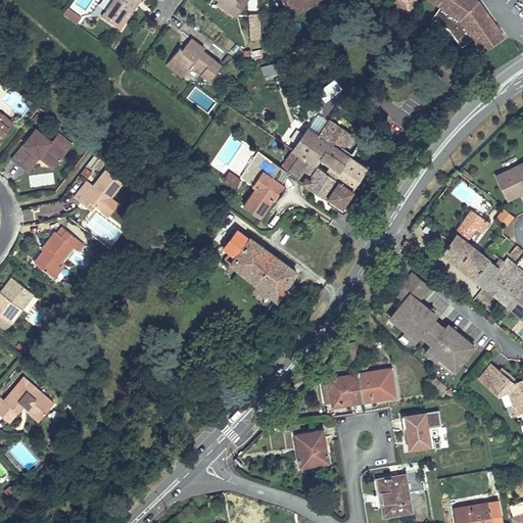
[(112,0),(102,16),(120,29),(135,6),(131,3),(133,0),(112,0)]
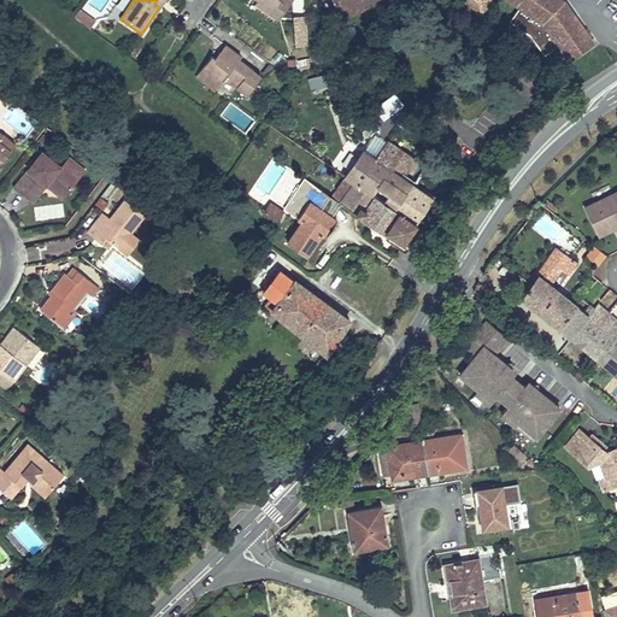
[(258,0),(272,11),(280,0),(258,0)]
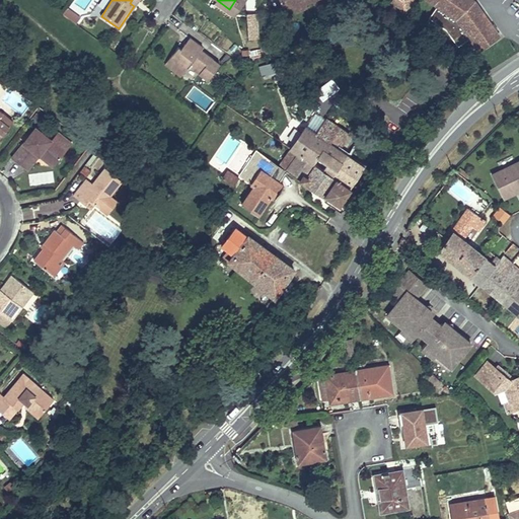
[(279,0),(284,9),(304,1),(305,4),(313,0),(279,0)]
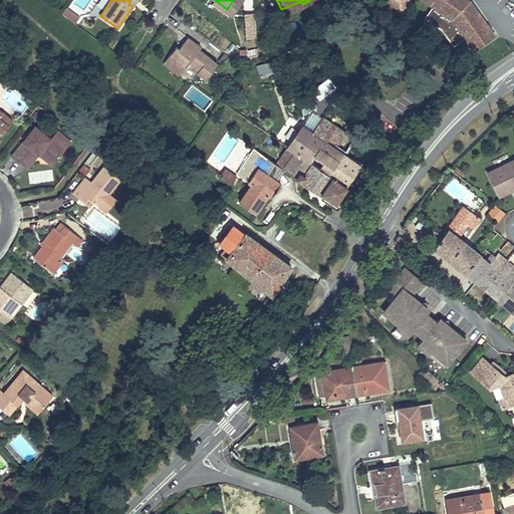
[(408,0),(388,0),(402,9),(408,0)]
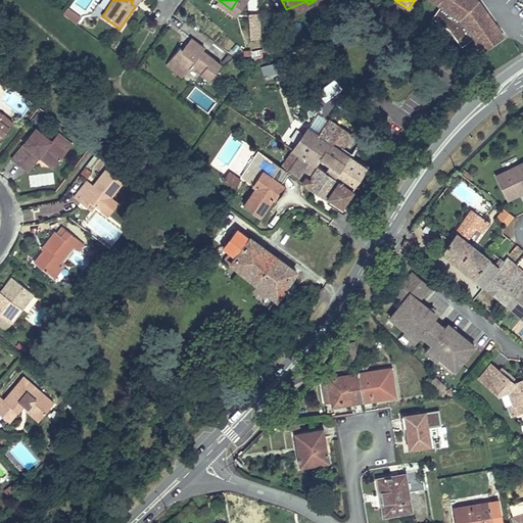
[(432,0),(440,5),(432,17),(450,29),(461,46),(473,38),(480,48),(485,44),(487,47),(497,40),(495,38),(496,32),(498,31),(481,6),(477,9),(470,2),(471,0),(432,0)]
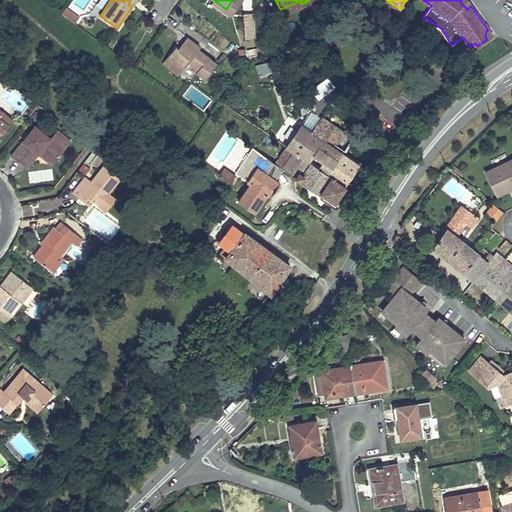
[(300,1),(289,5),(292,13),(303,8),(301,4),(300,1)]
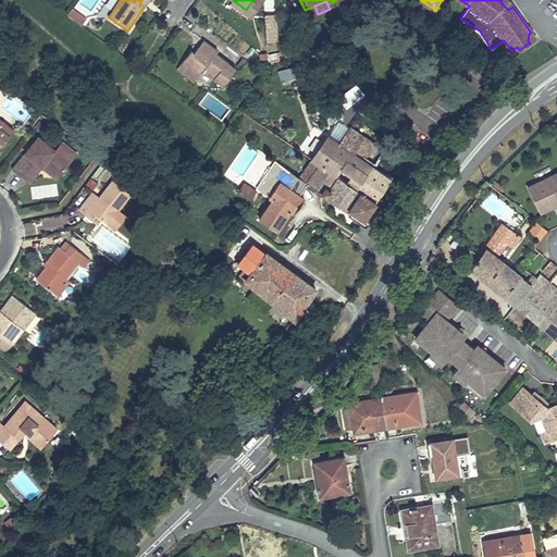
[(86,16),(72,7),(66,14),(81,25),(86,16)]
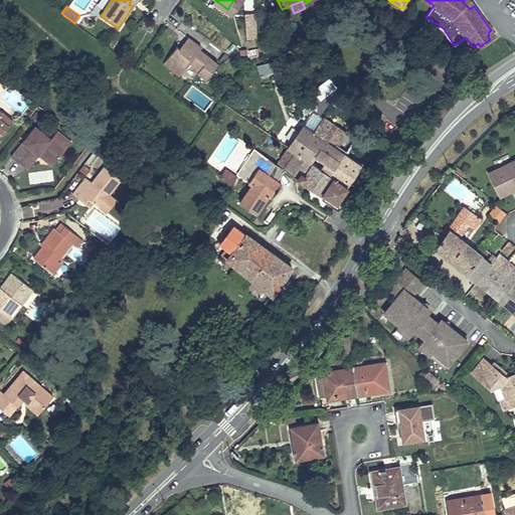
[(202,46),(188,36),(183,43),(192,49),(195,49),(197,47),(199,49),(202,46)]
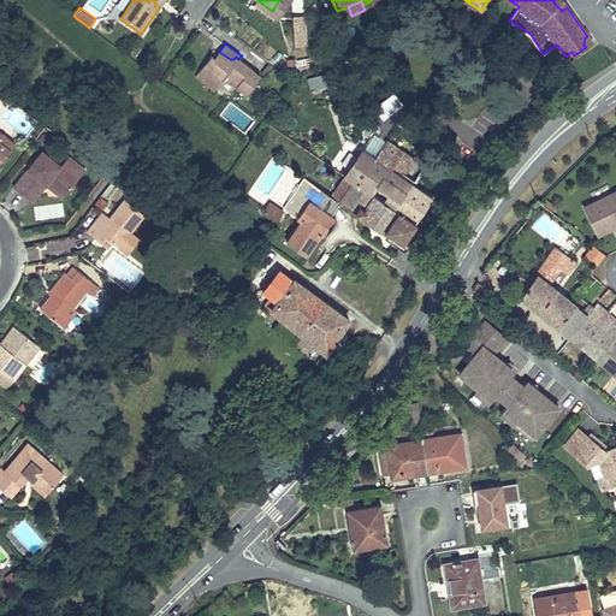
[(214,58),(212,55),(197,72),(217,88),(221,81),(224,82),(225,80),(230,73),(241,82),(236,88),(246,96),(261,76),(236,57),(234,59),(230,59),(219,52),(214,58)]
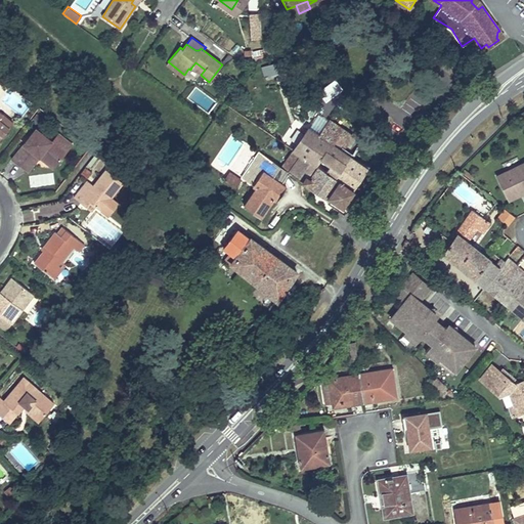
[(184,75),(168,61),(166,64),(182,78),(184,75)]
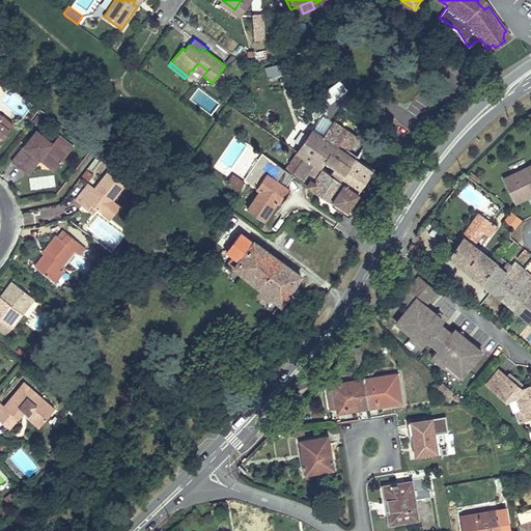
[(207,71),(198,63),(194,68),(203,76),(207,71)]
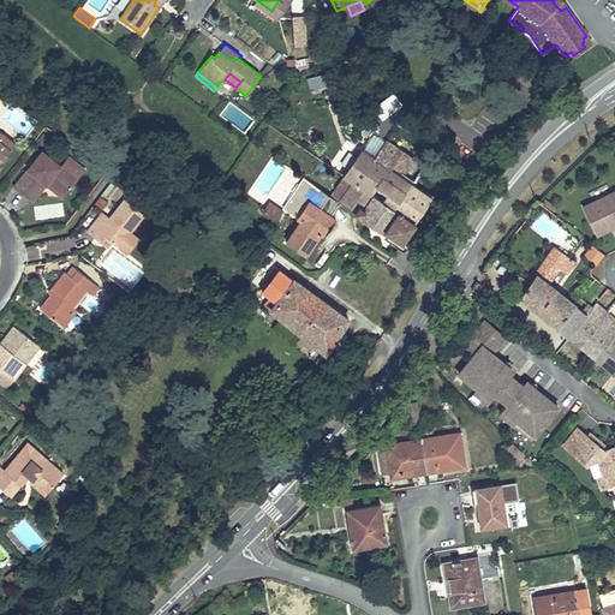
[(312,89),(323,84),(320,75),(309,78),(312,89)]
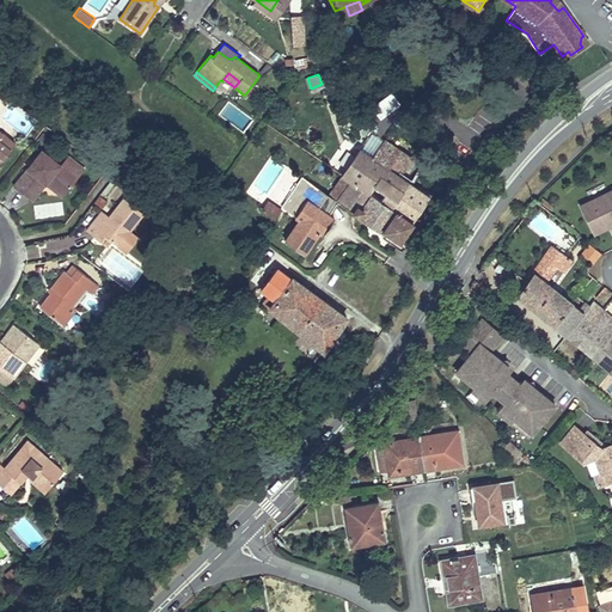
[(0,158),(1,160),(16,144),(0,130),(0,158)]
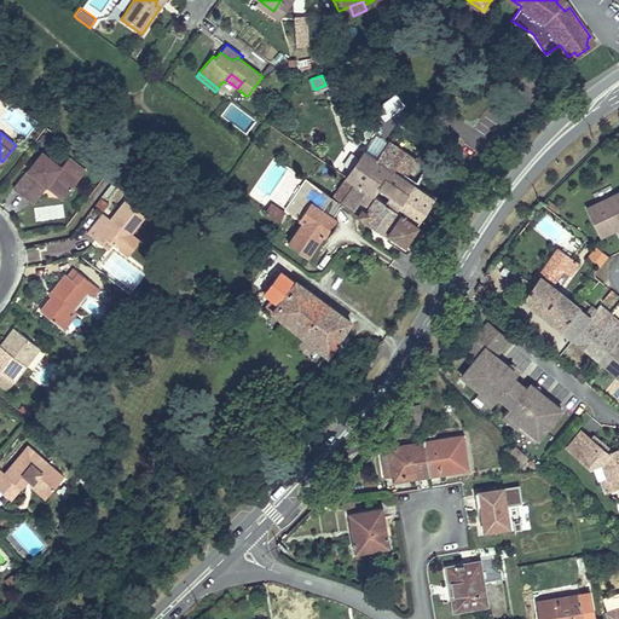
[(362,154),(345,178),(346,179),(341,185),(351,191),(341,204),(386,236),(388,233),(404,244),(417,226),(415,225),(432,201),(401,179),(414,161),(387,143),(374,161),(362,154)]
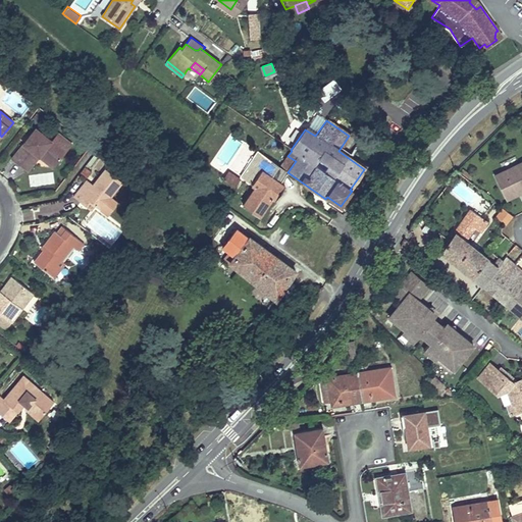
[(36,127),(11,158),(22,167),(34,153),(39,157),(42,153),(56,164),(71,144),(58,133),(52,140),(36,127)]
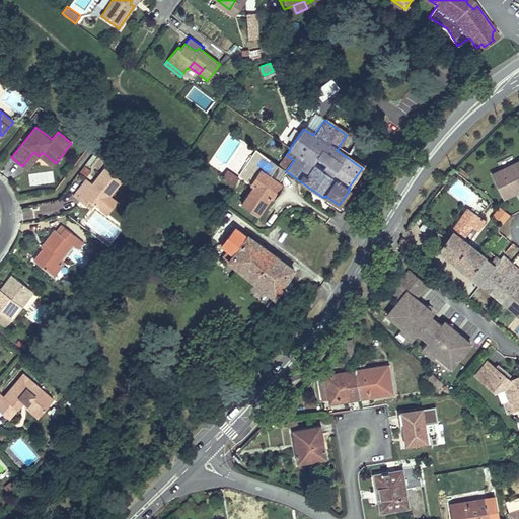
[(239,175),(250,183),(260,169),(278,181),(286,171),(294,160),(286,155),(279,166),(256,151),(239,175)]
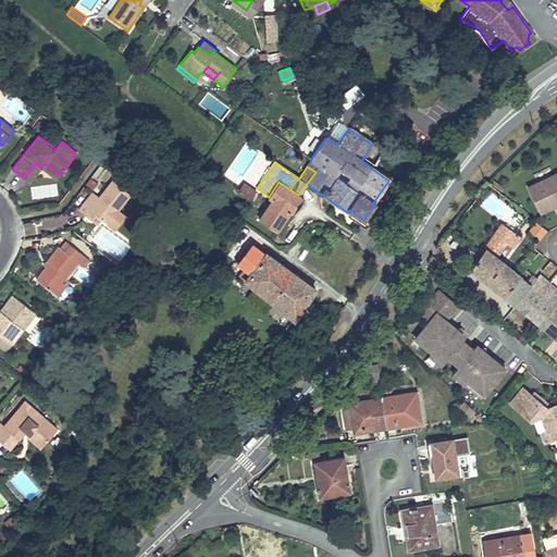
[(36,163),(24,178),(29,183),(41,168),(36,163)]
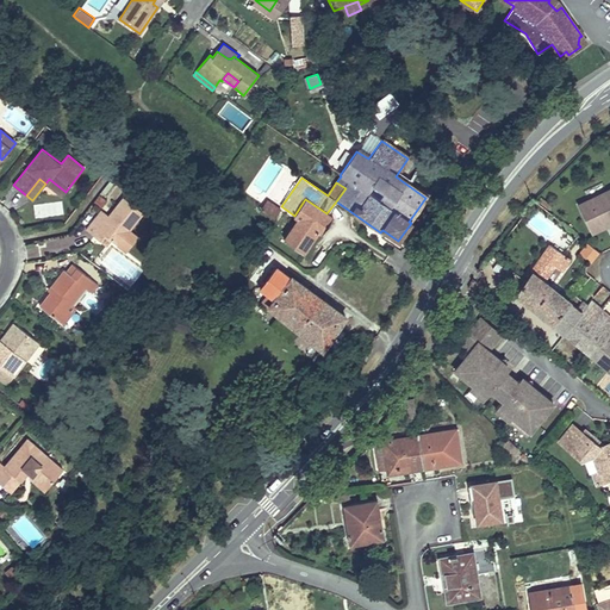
[(49,179),(45,184),(63,195),(66,192),(49,179)]
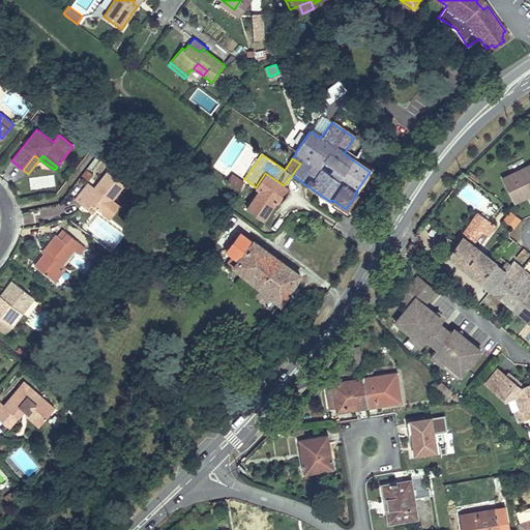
[(513,201),(524,197),(523,195),(529,190),(529,164),(502,177),(513,201)]
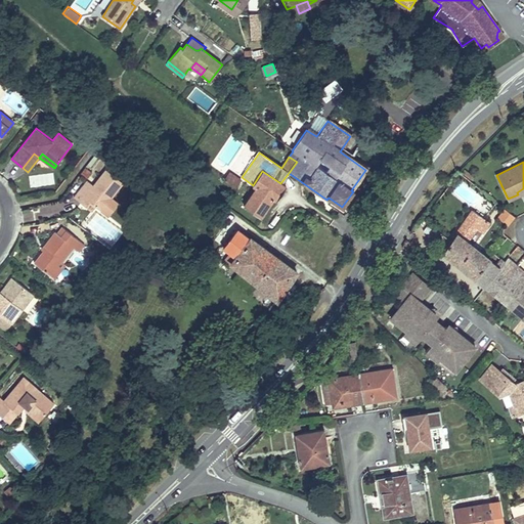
[(86,181),(74,198),(80,203),(84,198),(93,205),(100,210),(111,197),(121,183),(105,171),(92,186),(86,181)]
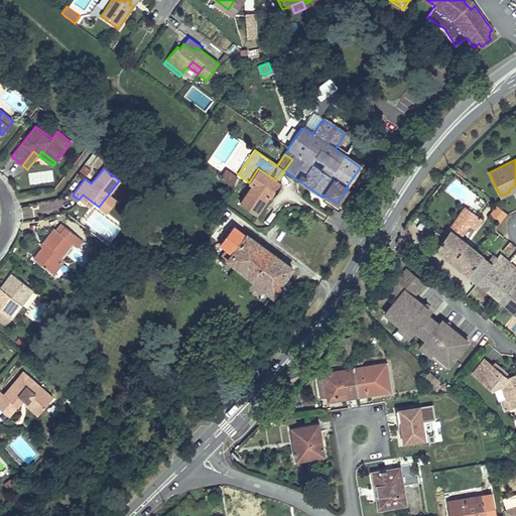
[(252,184),(239,202),(256,214),(269,196),(272,198),(281,183),(276,180),(258,168),(249,182),(252,184)]
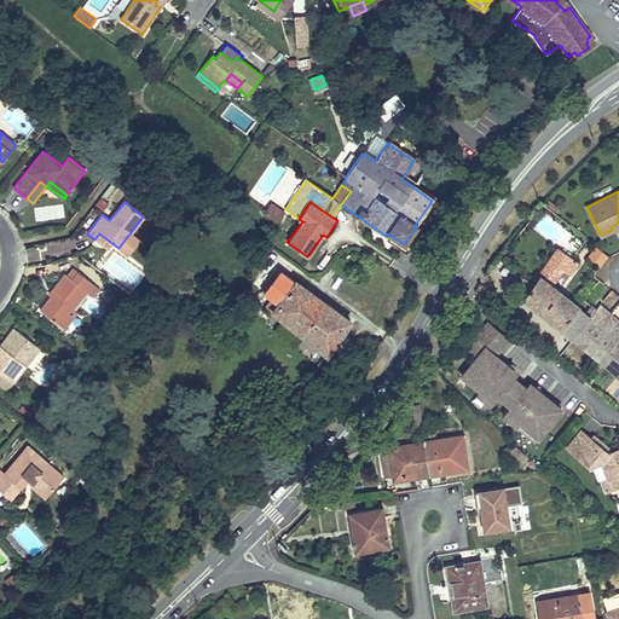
[(131,232),(119,248),(123,250),(134,236),(131,232)]
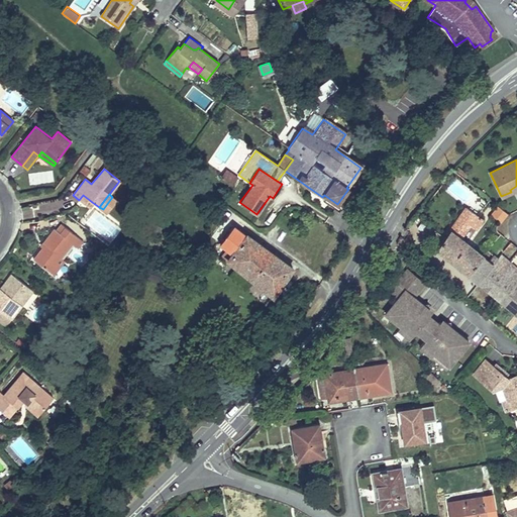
[(92,202),(83,195),(79,200),(89,207),(92,202)]
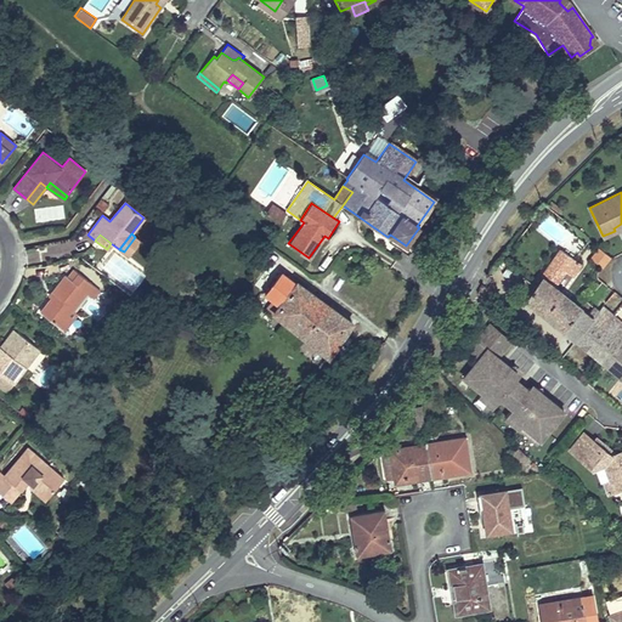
[(609,256),(598,248),(589,258),(600,266),(609,256)]
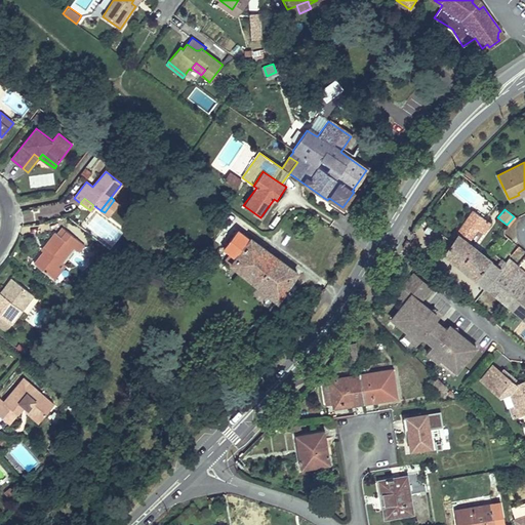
[(473,211),(443,252),(486,287),(499,270),(506,263),(501,258),(495,266),(467,242),(484,219),(473,211)]
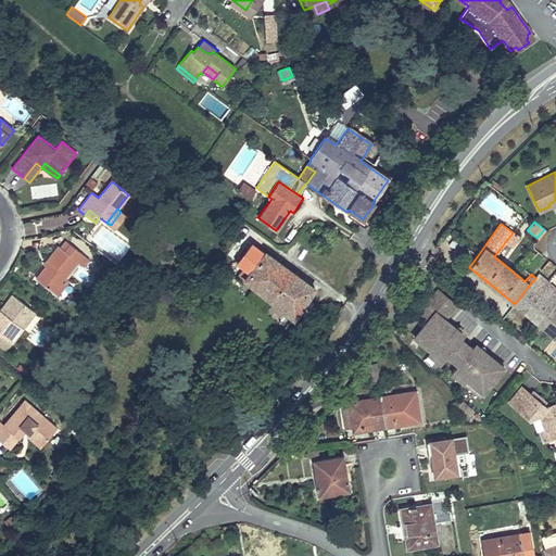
[(49,263),(37,278),(53,292),(65,276),(83,254),(66,241),(61,248),(59,247),(47,261),(49,263)]
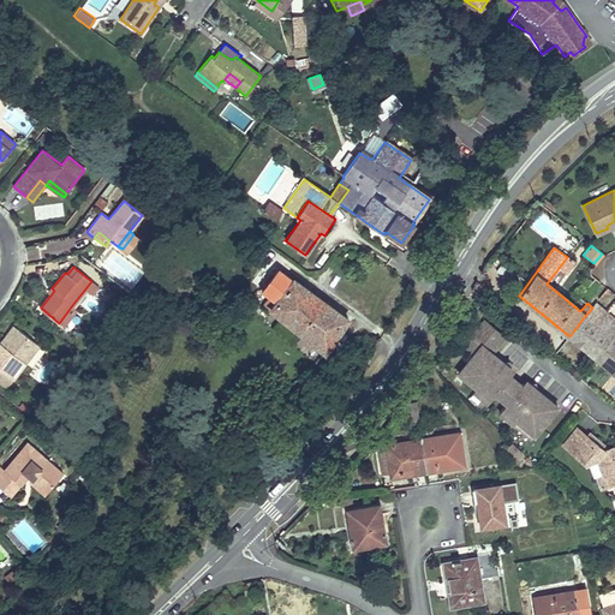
[(279,269),(263,290),(278,300),(272,310),(326,351),(348,318),(334,308),(327,316),(303,298),(309,290),(294,279),(292,279),(279,269)]
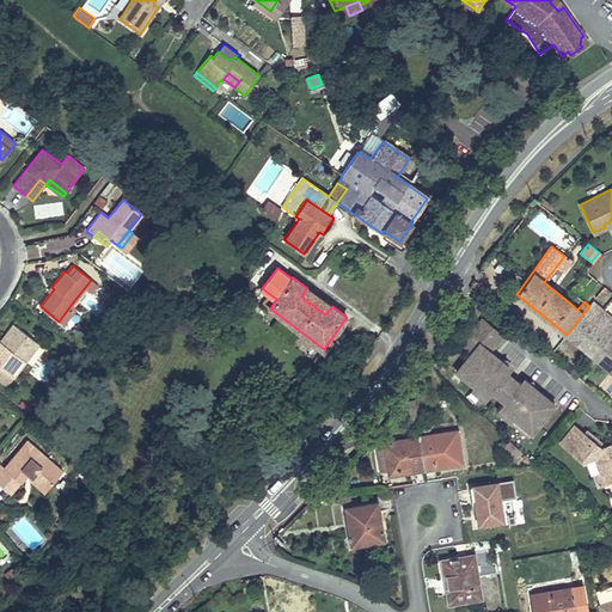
[(606,287),(597,297),(603,301),(611,291),(606,287)]
